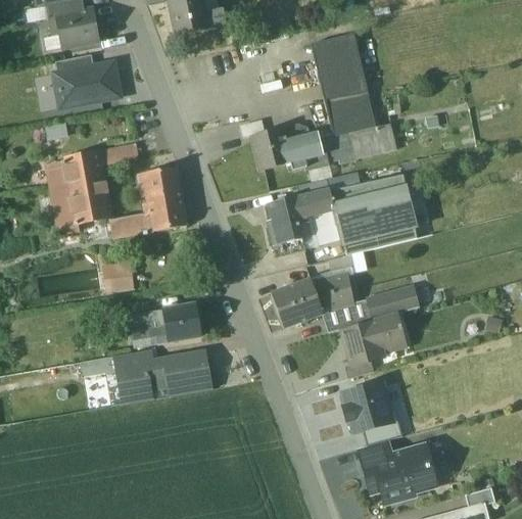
[(46,4),(48,18),(58,17),(58,16),(86,11),(83,0),(69,0),(46,4)]
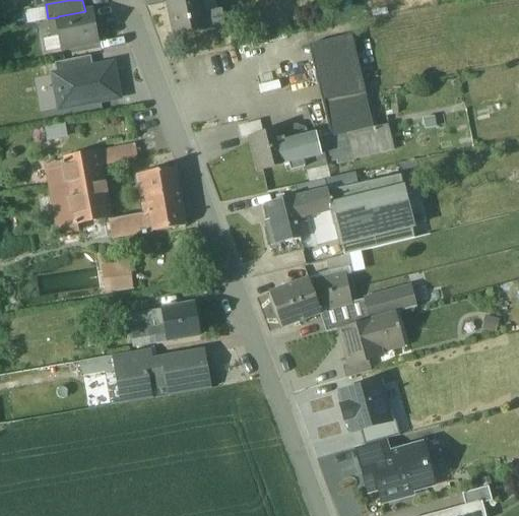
[(167,0),(175,35),(207,27),(204,11),(201,0),(167,0)]
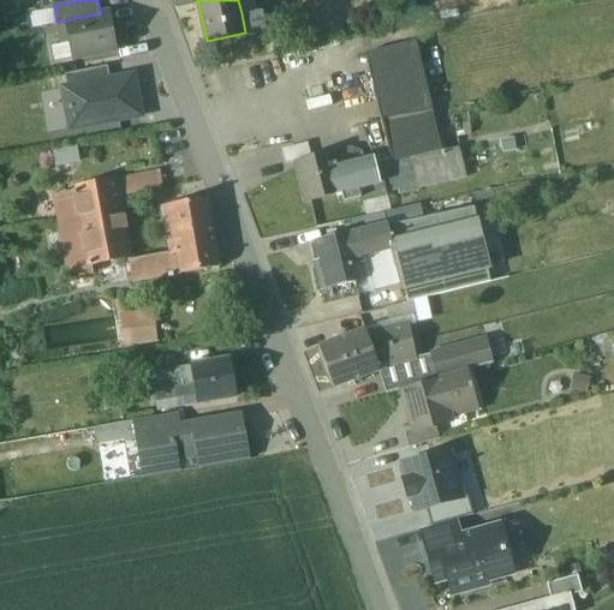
[(276,6),(242,13),(245,33),(280,25),(276,6)]
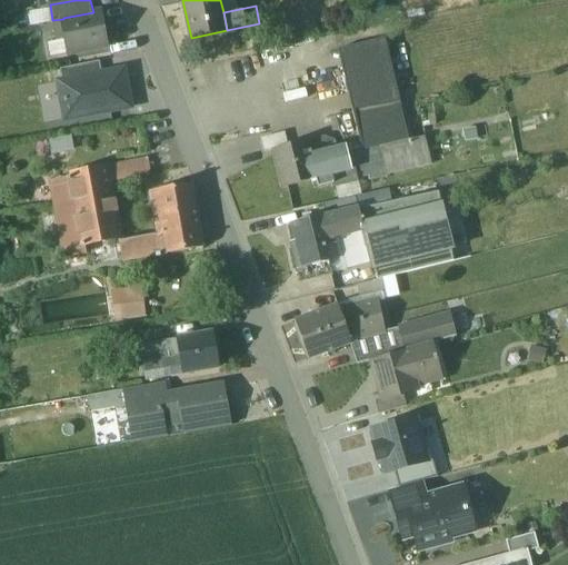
[(93,12),(63,18),(63,19),(67,38),(70,52),(109,45),(102,10),(93,12)]
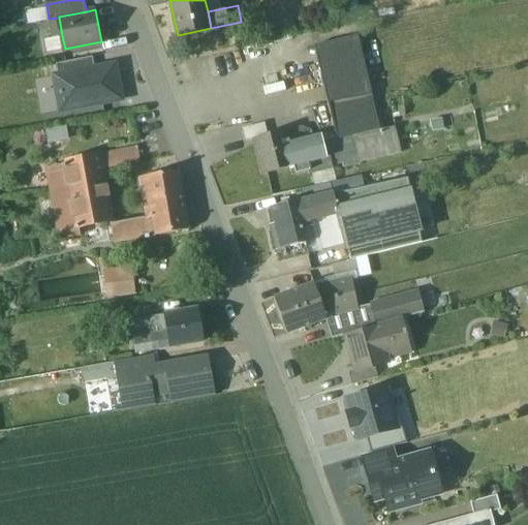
[(356,33),(314,43),(328,99),(371,91),(356,33)]
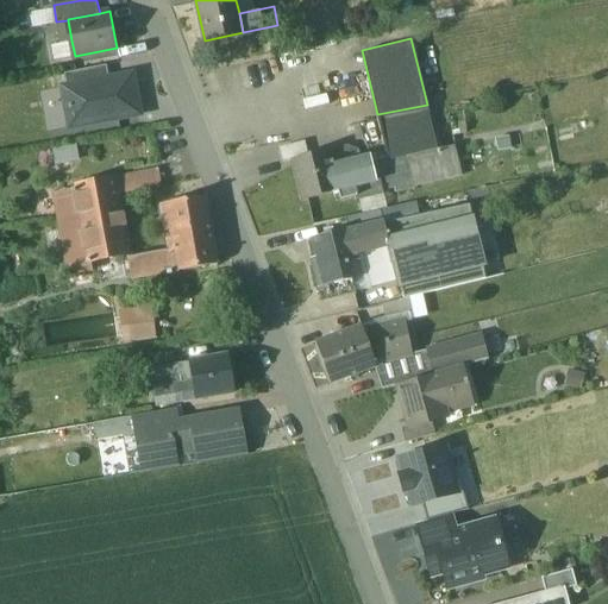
[(71,41),(52,44),(56,60),(75,56),(71,41)]
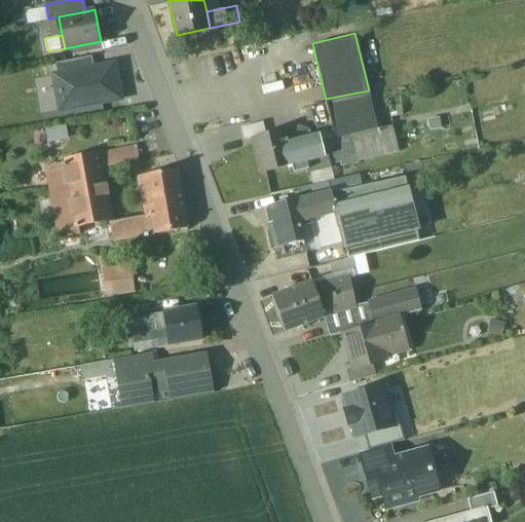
[(57,61),(59,73),(95,67),(92,54),(57,61)]
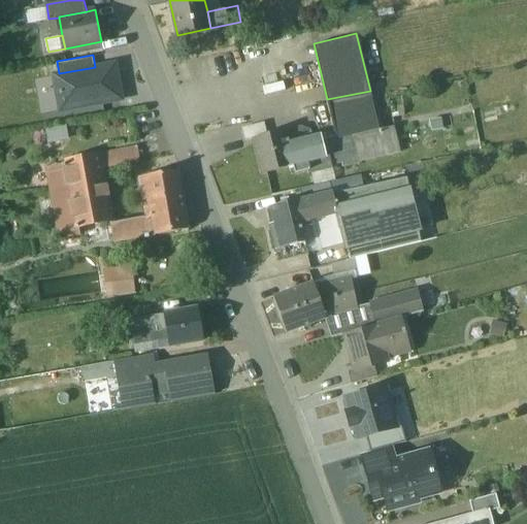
[(59,73),(55,74),(61,107),(121,97),(114,64),(95,67),(59,73)]
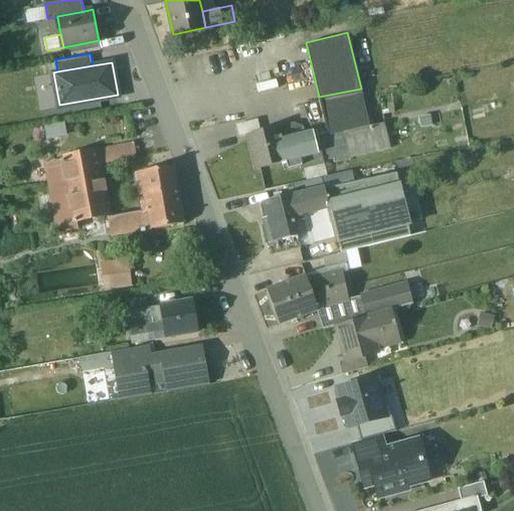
[(361,89),(319,97),(327,130),(328,130),(329,133),(369,123),(361,89)]
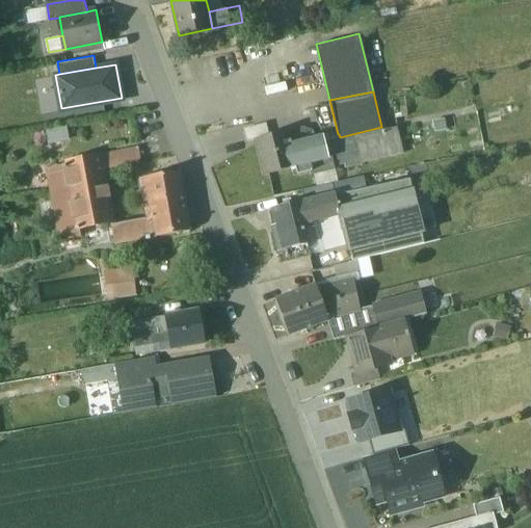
[(397,125),(382,129),(389,154),(403,150),(397,125)]
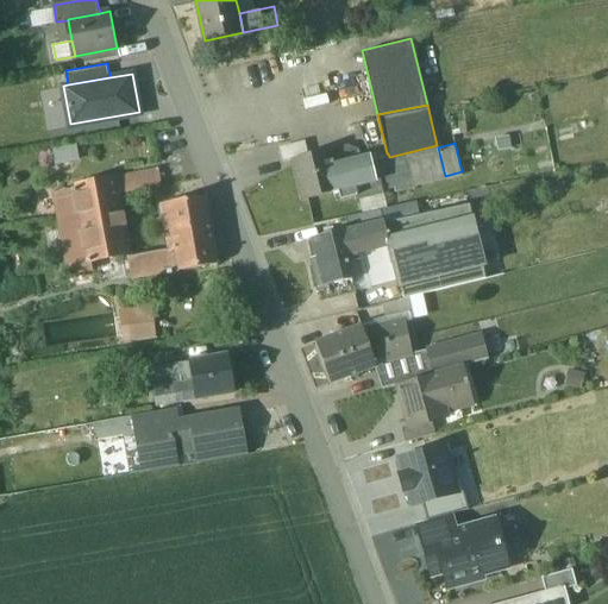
[(370,158),(359,161),(356,148),(344,151),(343,145),(330,149),(340,188),(339,188),(342,197),(355,194),(356,199),(383,192),(383,187),(380,176),(375,177),(370,158)]
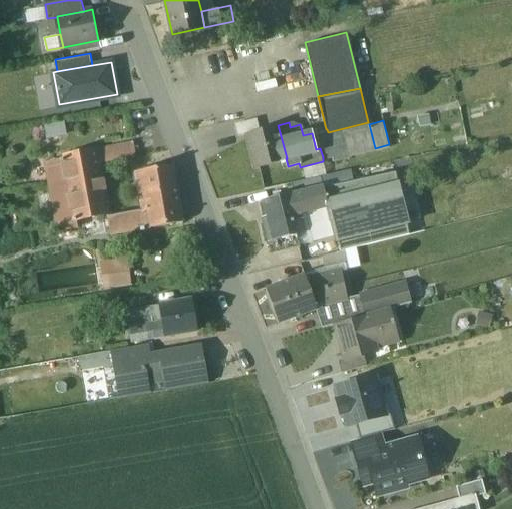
[(368,122),(328,132),(333,155),(333,159),(375,148),(369,124),(368,122)]
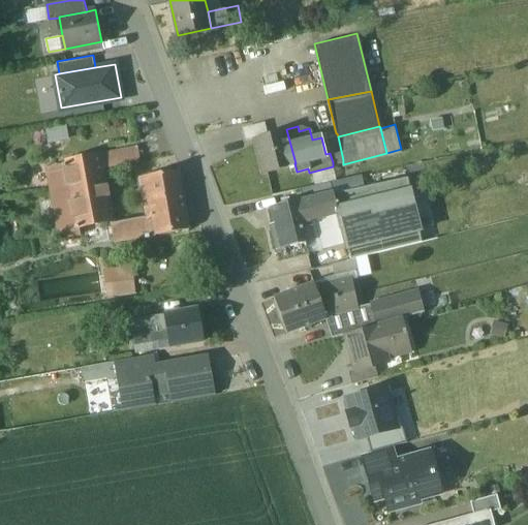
[(286,128),(254,136),(262,172),(294,163),(296,163),(286,129),(286,128)]
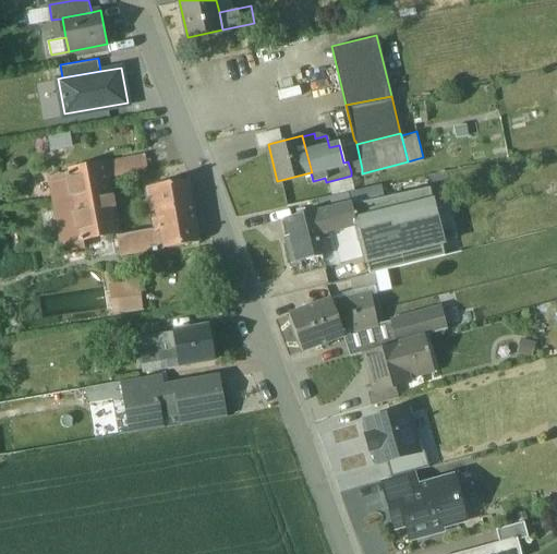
[(354,141),(339,145),(343,163),(348,161),(351,171),(362,169),(356,144),(355,141),(354,141)]
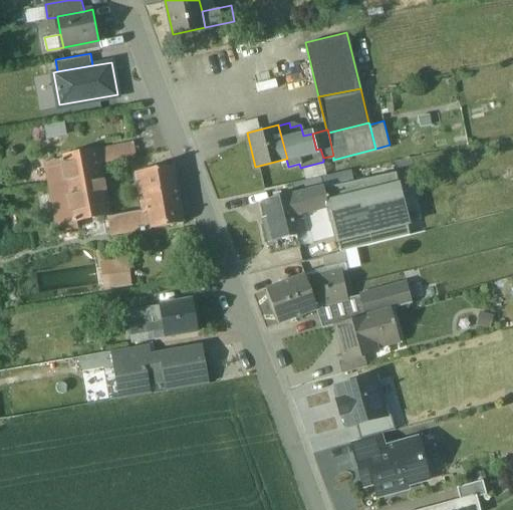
[(133,143),(96,150),(98,161),(135,155),(133,143)]
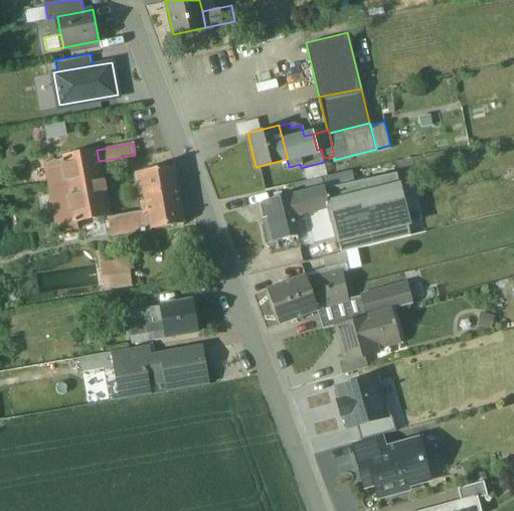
[(97,150),(63,156),(64,159),(68,183),(75,216),(108,211),(99,161),(97,150)]
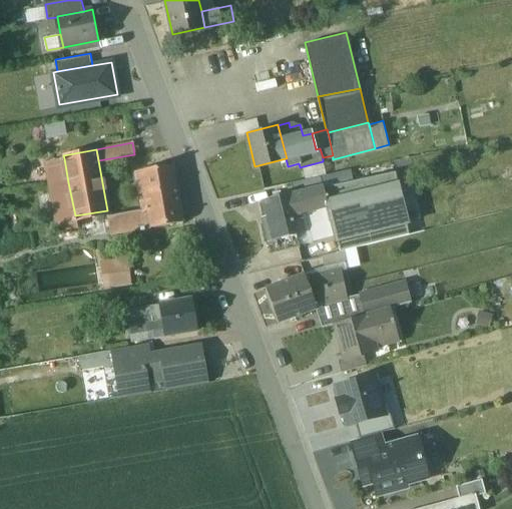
[(64,158),(45,161),(49,186),(68,182),(64,158)]
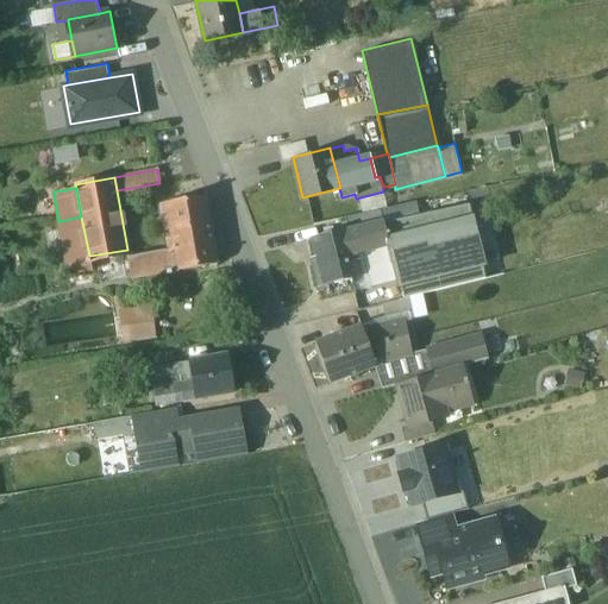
[(205,195),(168,201),(175,246),(179,266),(215,260),(205,195)]
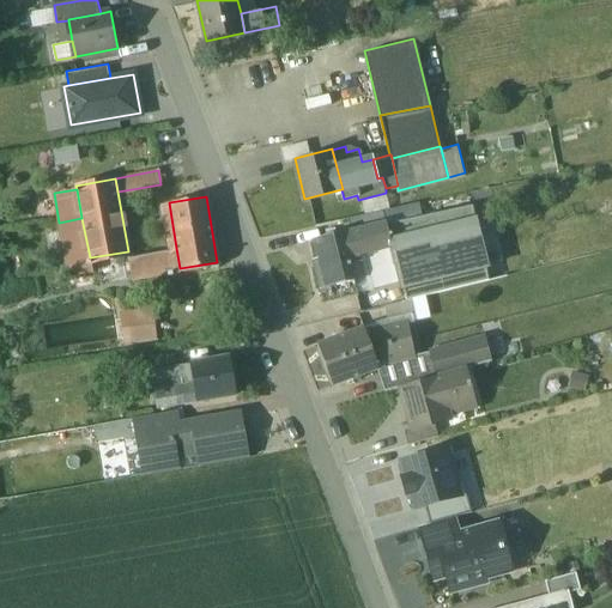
[(472,204),(417,216),(387,223),(392,242),(391,242),(397,263),(398,263),(406,298),(407,297),(429,292),(489,277),(472,204)]
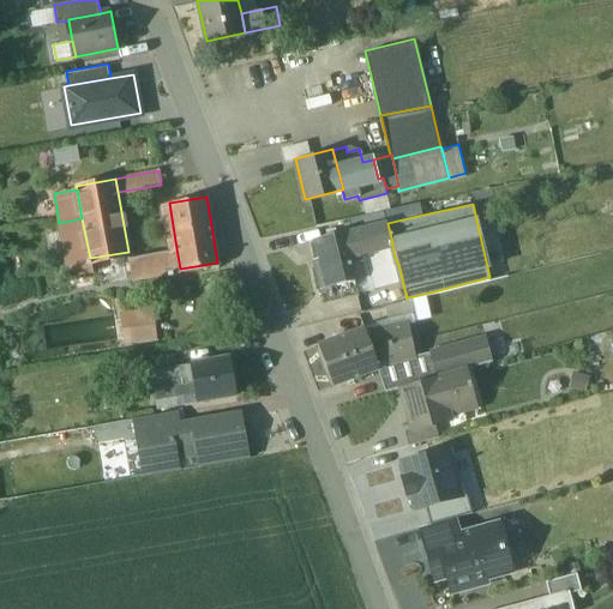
[(384,209),(348,216),(352,229),(353,229),(386,222),(384,209)]
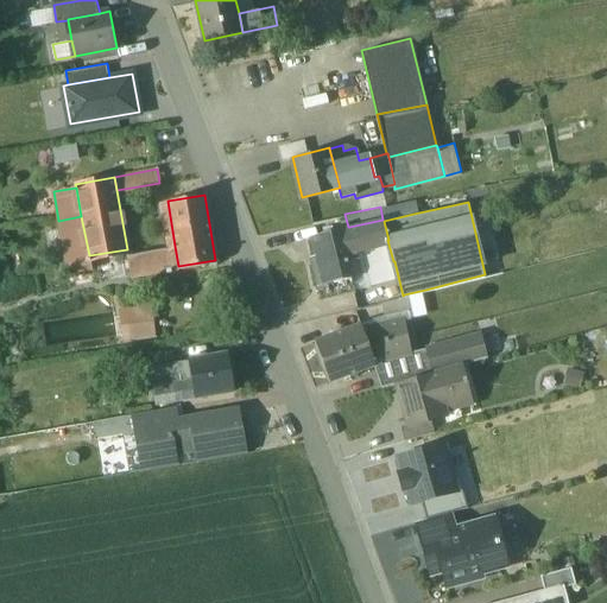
[(81,216),(58,221),(68,270),(90,266),(89,255),(81,216)]
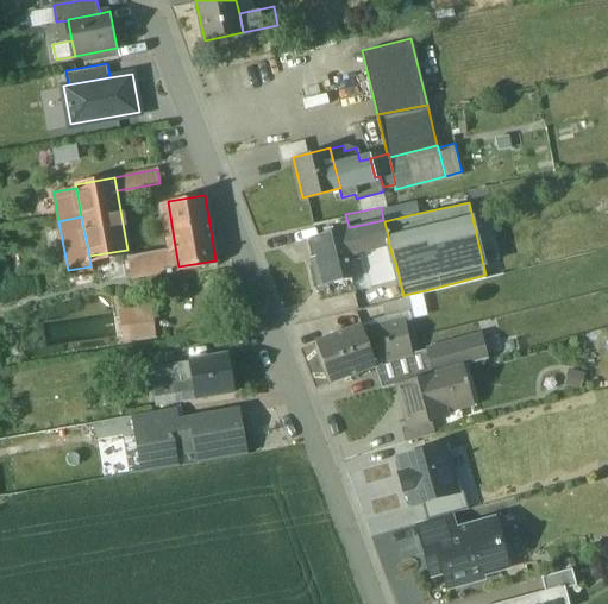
[(383,220),(350,227),(355,250),(388,240),(389,240),(384,221),(384,220),(383,220)]
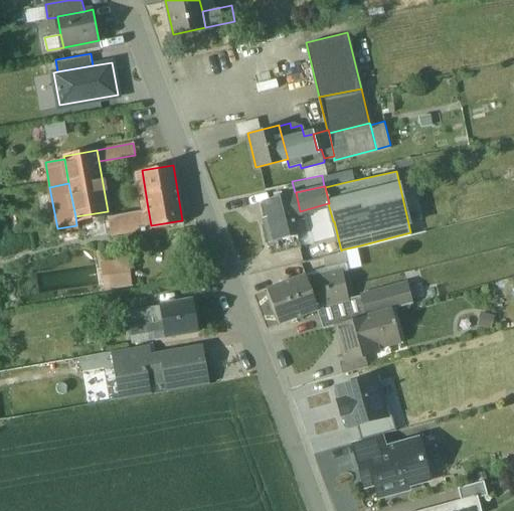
[(295,192),(264,199),(269,221),(265,221),(270,240),(278,238),(280,250),(300,245),(297,233),(305,231),(300,211),(296,192),(295,192)]
